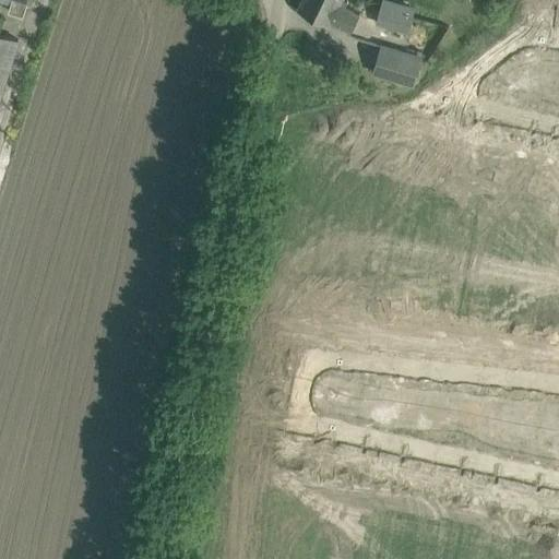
[(12,0),(9,11),(22,15),(27,0),(30,1),(30,0),(12,0)]
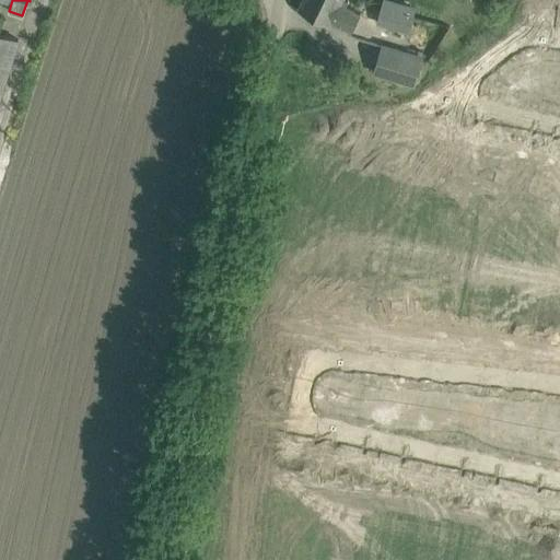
[(343,0),(302,0),(298,10),(331,25),(333,23),(353,33),(361,16),(347,9),(349,4),(343,1),(343,0)]
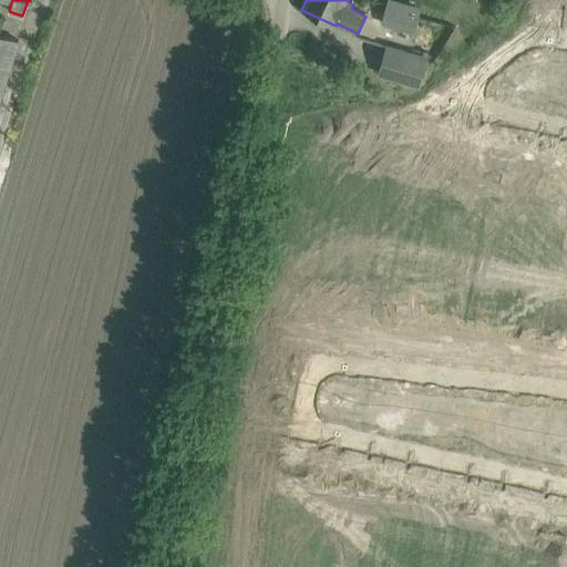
[(0,31),(3,21),(0,20),(0,98),(18,43),(0,37),(0,31)]
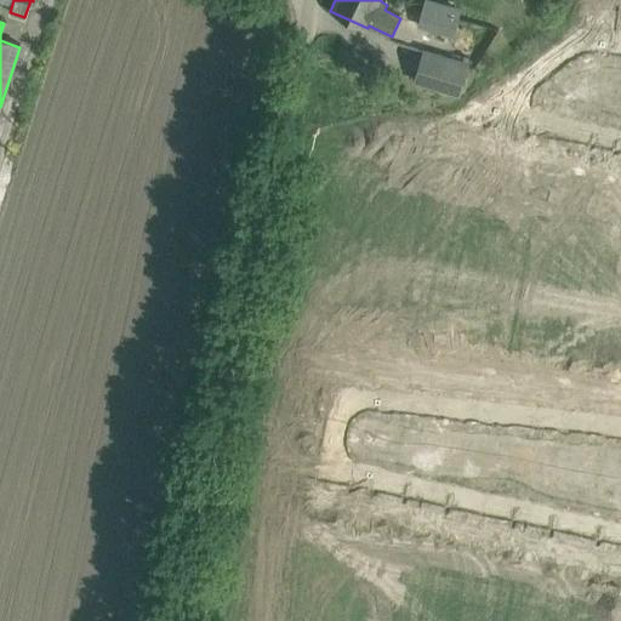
[(414,81),(460,93),(469,66),(422,52),(414,81)]
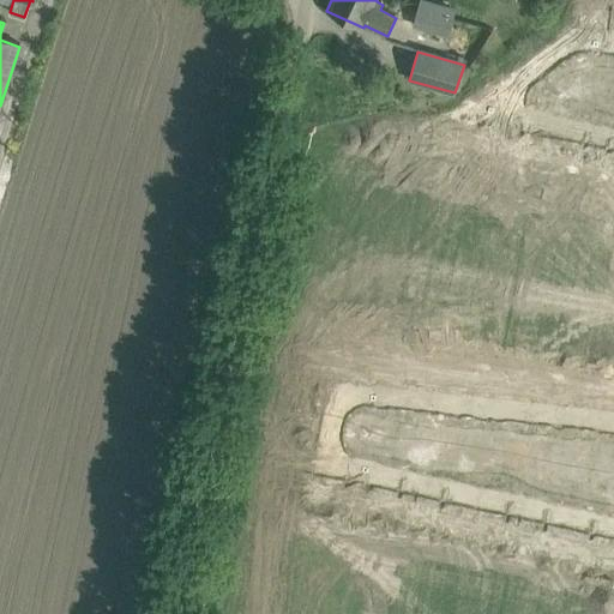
[(518,573),(513,603),(531,607),(533,595),(558,600),(565,555),(561,555),(563,549),(545,547),(543,552),(539,552),(534,577),(518,573)]
